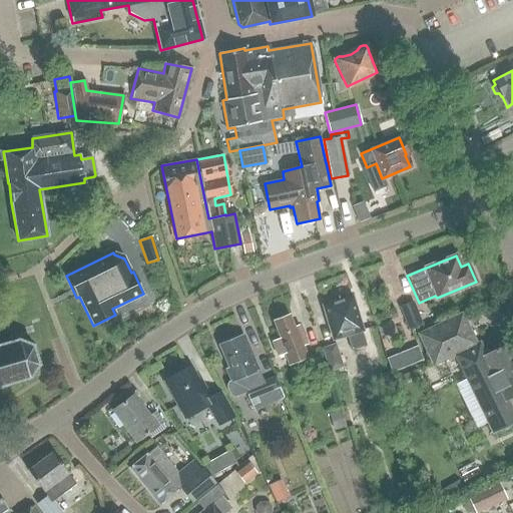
[(366,345),(361,330),(362,330),(352,296),(322,305),(333,339),(346,335),(351,350),(366,345)]
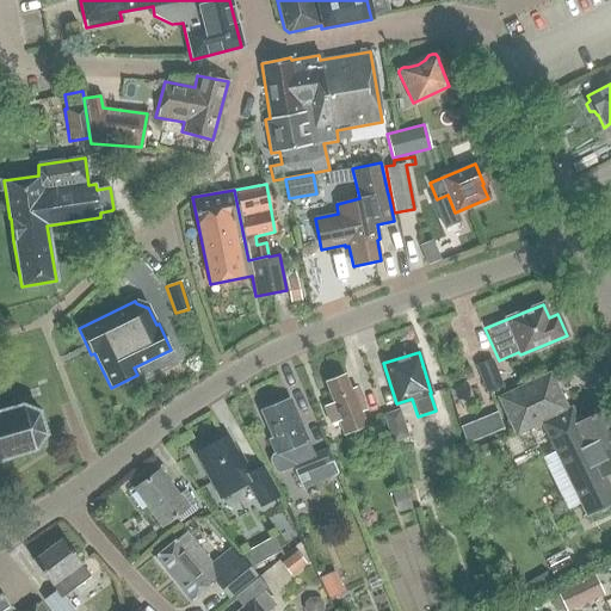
[(503,386),(492,358),(475,365),(486,393),(503,386)]
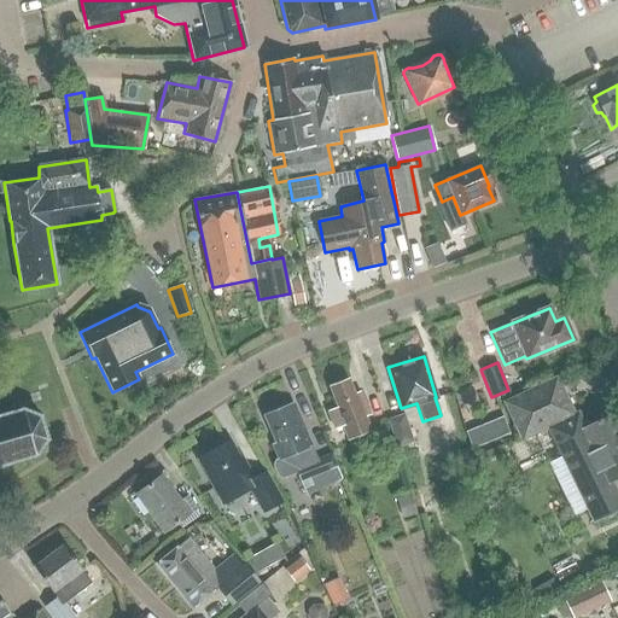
[(342,425),(355,460),(383,449),(374,427),(369,429),(365,415),(368,414),(360,392),(354,395),(348,378),(330,386),(338,408),(327,412),(333,429),(342,425)]
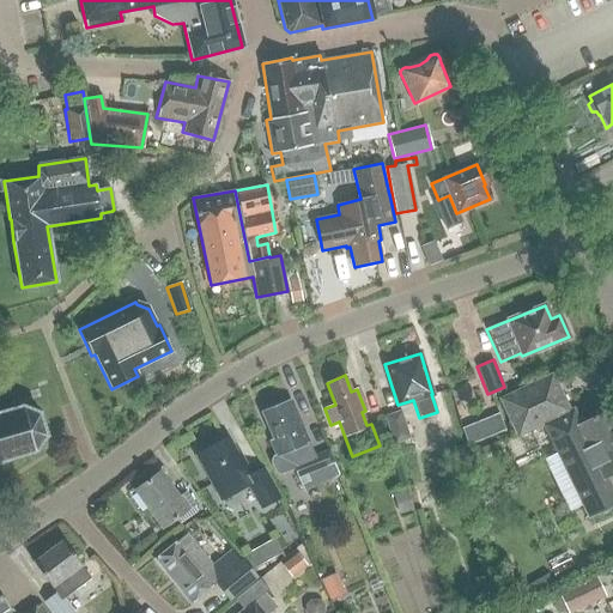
[(612,492),(605,477),(612,473),(612,413),(611,408),(580,424),(572,410),(568,411),(551,375),(499,400),(517,437),(542,425),(588,517),(612,504),(612,492)]
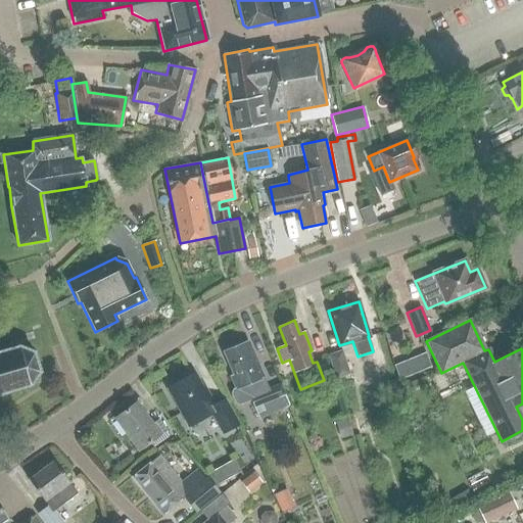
[(269,389),(268,388),(248,341),(223,352),(233,375),(230,376),(235,388),(233,389),(231,393),(235,403),(240,406),(251,400),(258,418),(286,406),(278,385),(269,389)]
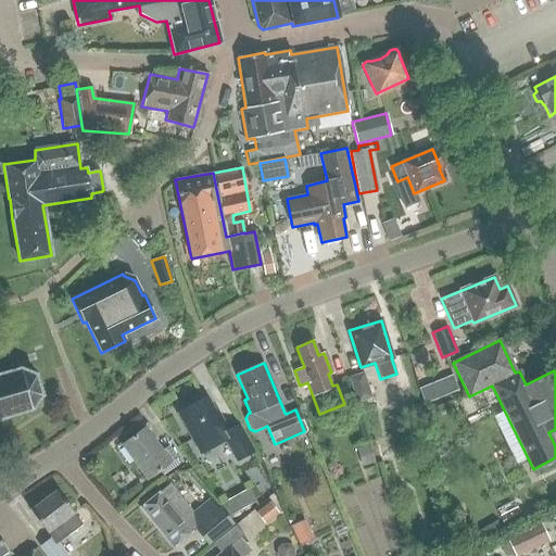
[(0,418),(32,409),(40,394),(35,374),(20,368),(0,374),(0,418)]
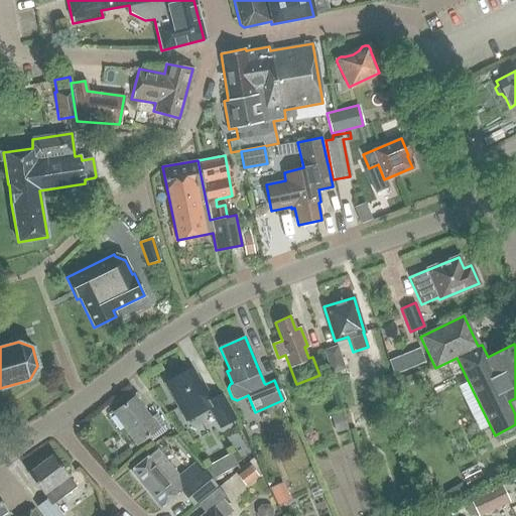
[(338,345),(323,350),(330,374),(346,369),(338,345)]
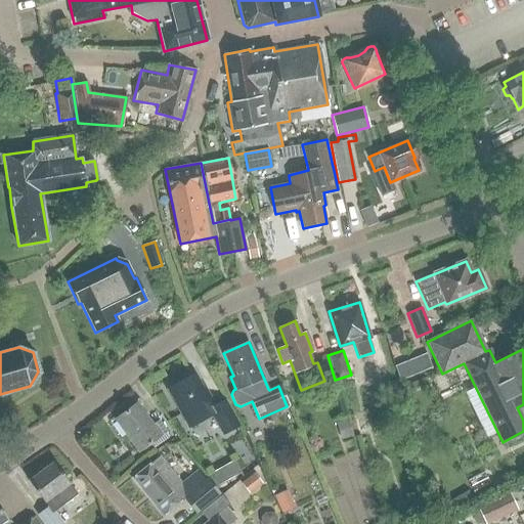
[(222,434),(238,426),(224,400),(213,406),(194,374),(167,389),(187,428),(211,415),(222,434)]
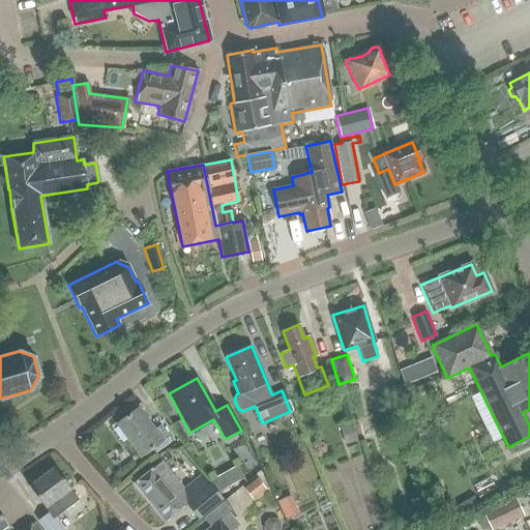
[(159,425),(153,429),(138,407),(115,423),(139,457),(167,436),(159,425)]
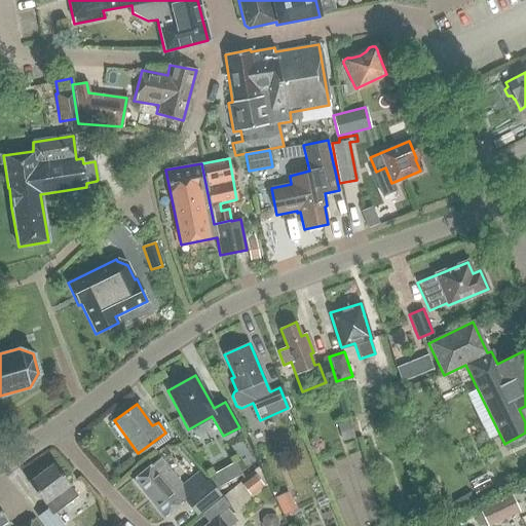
[(348,420),(336,423),(341,441),(353,437),(348,420)]
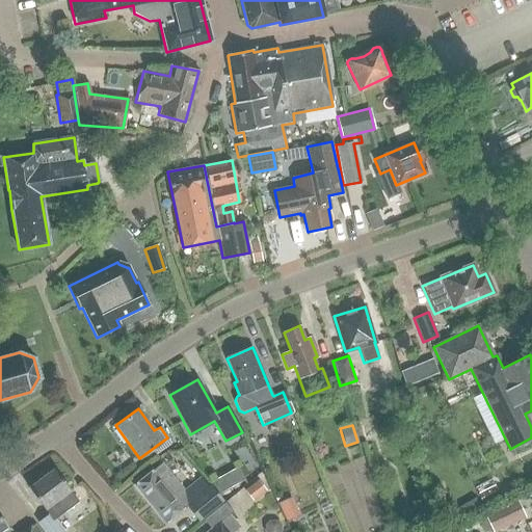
[(192,501),(161,463),(133,486),(165,525),(187,506),(198,521),(225,498),(214,483),(192,501)]
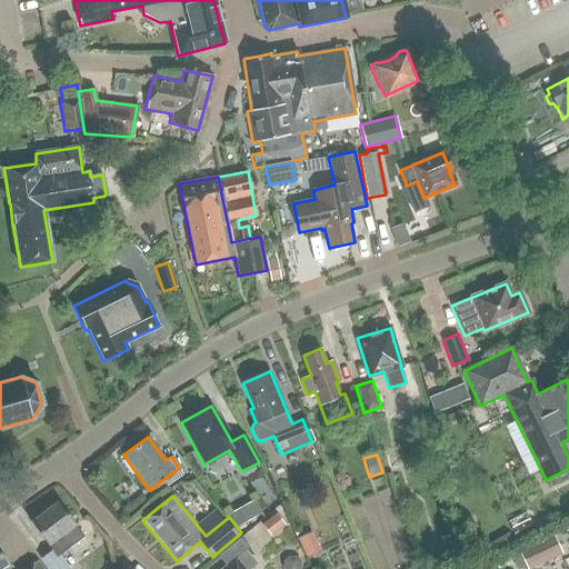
[(263,496),(239,512),(247,525),(271,508),(263,496)]
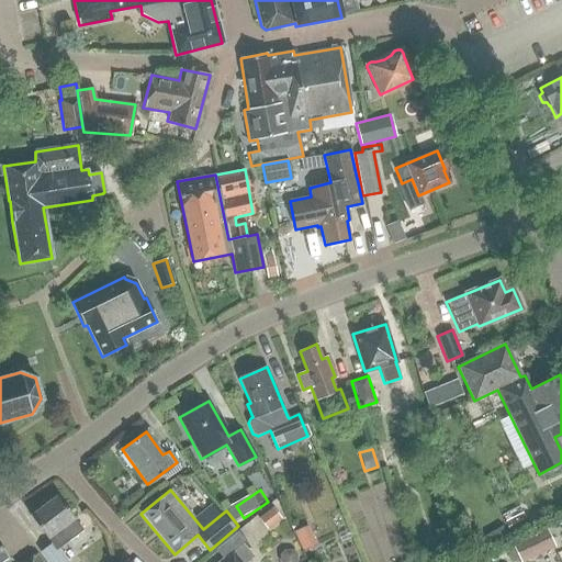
[(82,530),(72,518),(74,517),(57,495),(30,516),(46,538),(49,536),(54,541),(38,552),(46,561),(69,561),(58,548),(82,530)]
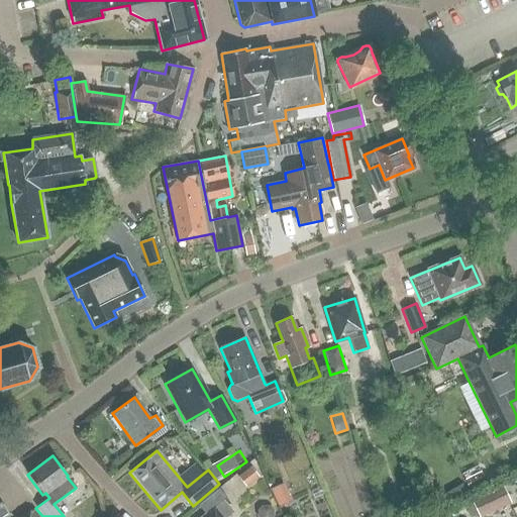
[(249,466),(237,477),(245,487),(259,477),(249,466)]
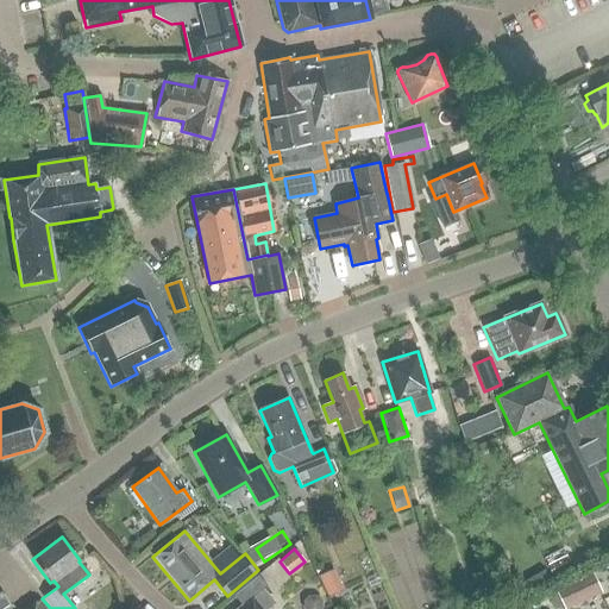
[(346,566),(327,572),(334,596),(353,590),(346,566)]
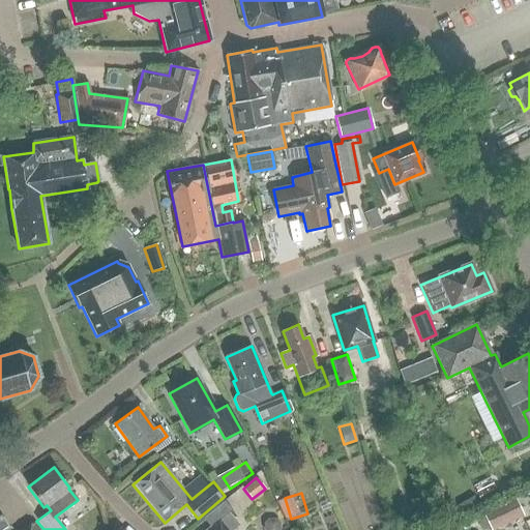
[(513,495),(481,511),(490,529),(491,529),(523,514),(513,495)]
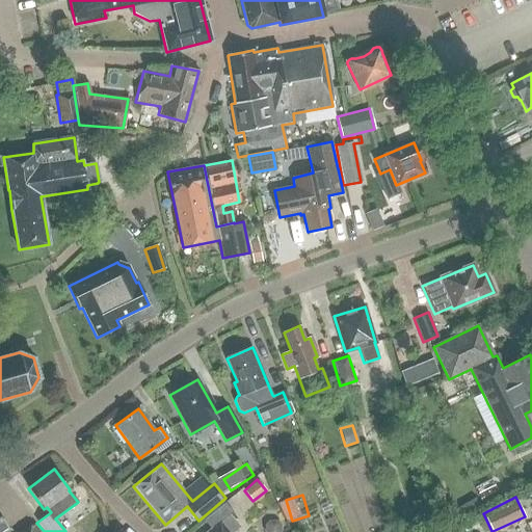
[(216,524),(206,531),(231,531),(238,527),(229,514),(233,511),(224,503),(210,515),(216,524)]
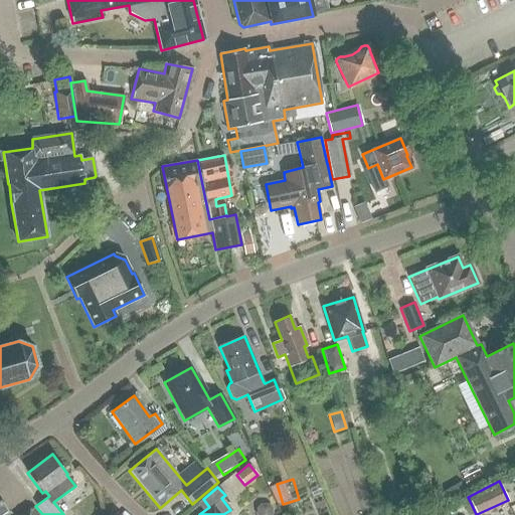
[(0,514),(5,514),(8,513),(0,499),(0,514)]
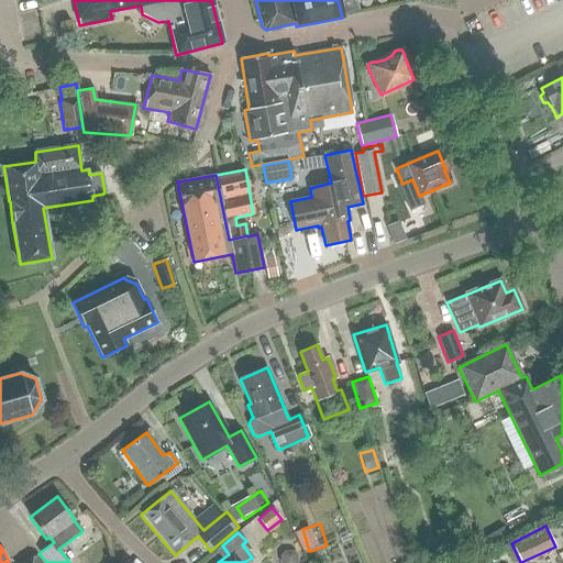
[(279,562),(297,562),(297,554),(293,551),(283,552),(279,555),(279,562)]
